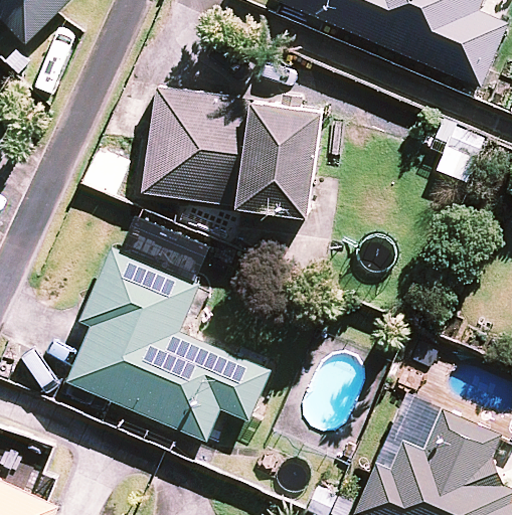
[(0,19),(24,45),(70,0),(0,0),(0,19)]
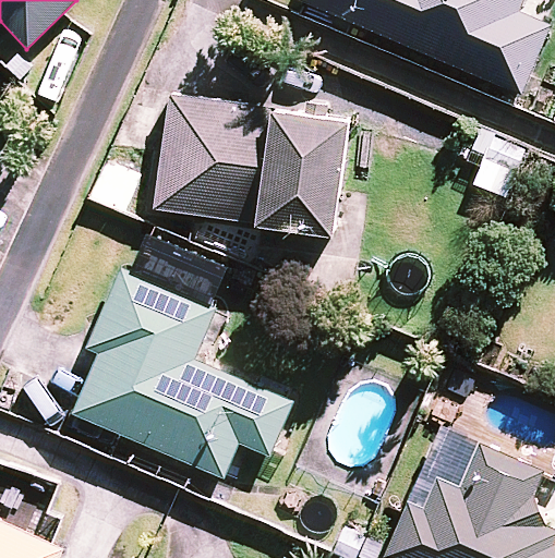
[(298,0),(521,95),(551,25),(517,10),(521,0),(298,0)]
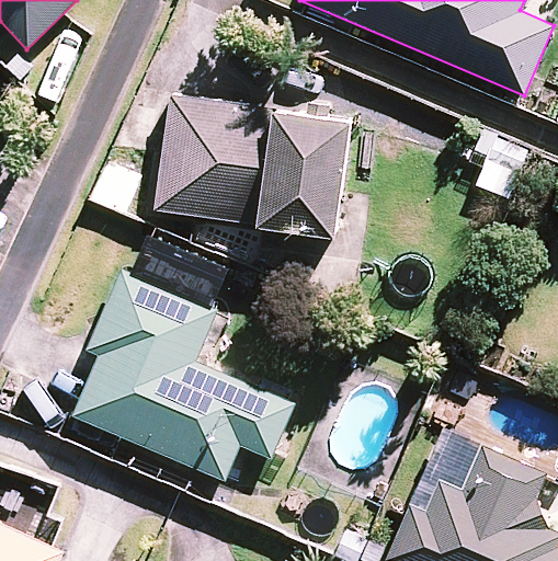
[(349,121),(171,94),(154,207),(332,235),(349,121)]
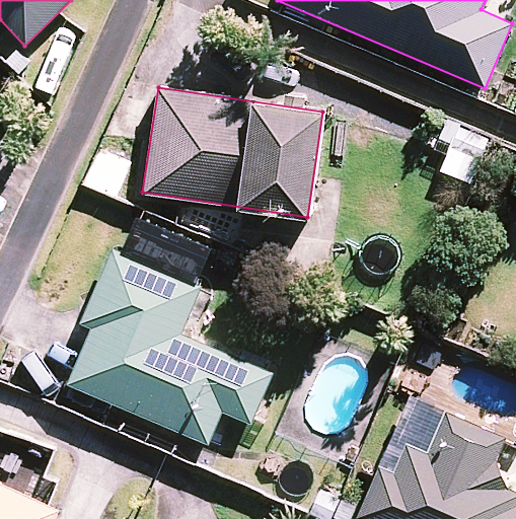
[(199,284),(111,247),(78,324),(90,329),(67,385),(207,444),(220,413),(249,425),(272,372),(177,332),(199,284)]
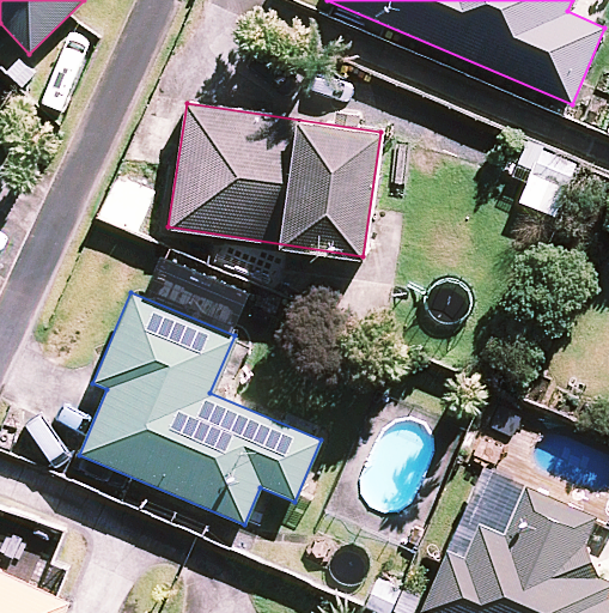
[(444,551),(418,611),(422,612),(608,612),(608,596),(606,595),(608,588),(608,581),(597,576),(583,545),(595,516),(525,486),(504,535),(479,525),(464,559),(444,551)]
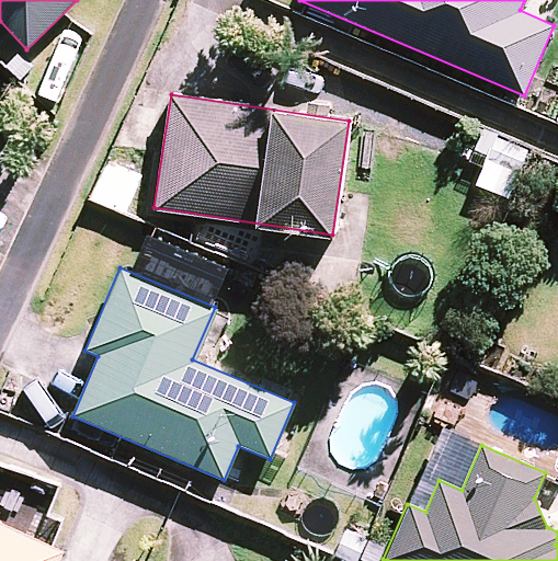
[(55,560),(60,550),(0,521),(0,560),(55,560)]
